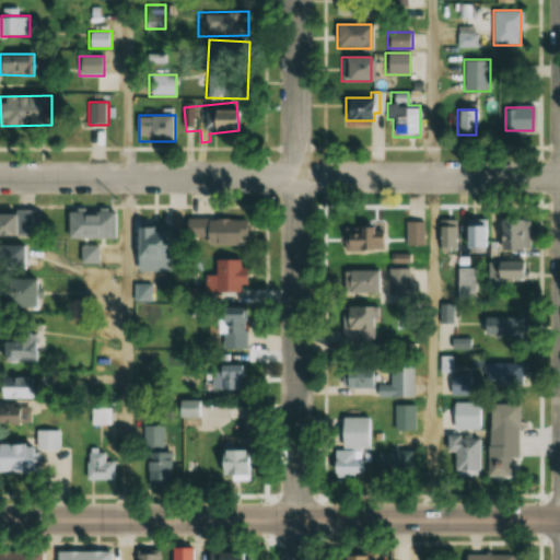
[(37,210),(16,210),(16,213),(0,213),(0,236),(37,237),(37,210)]
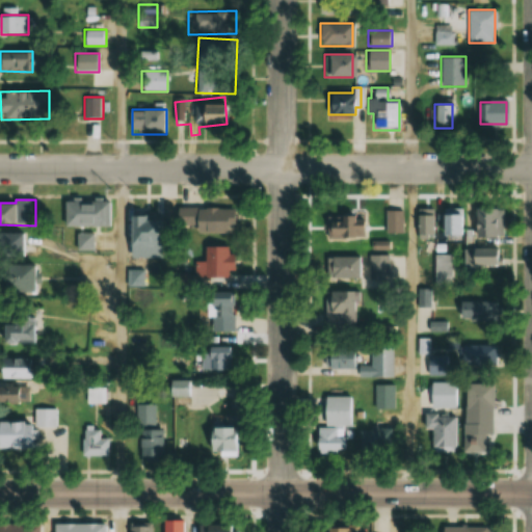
[(111,227),(111,201),(63,201),(63,227),(111,227)]
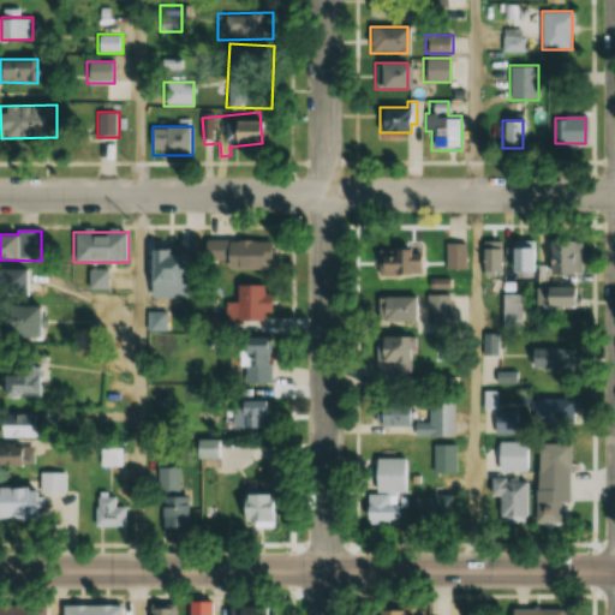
[(267,240),(222,240),(222,269),(267,269),(267,240)]
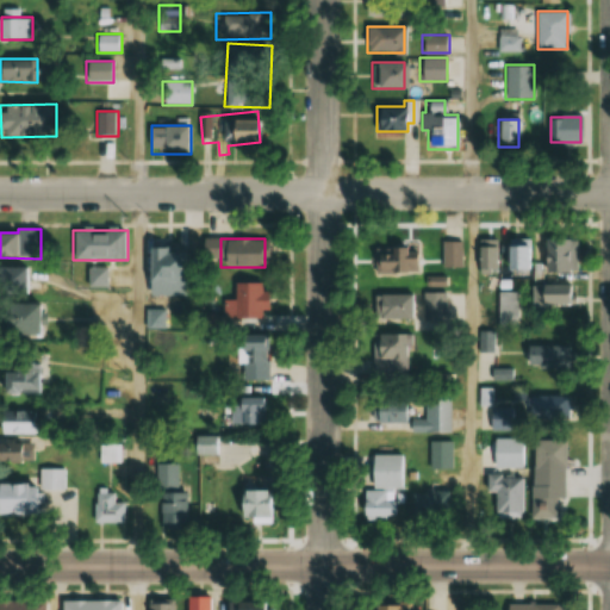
[(530,268),(530,240),(508,240),(508,268),(530,268)]
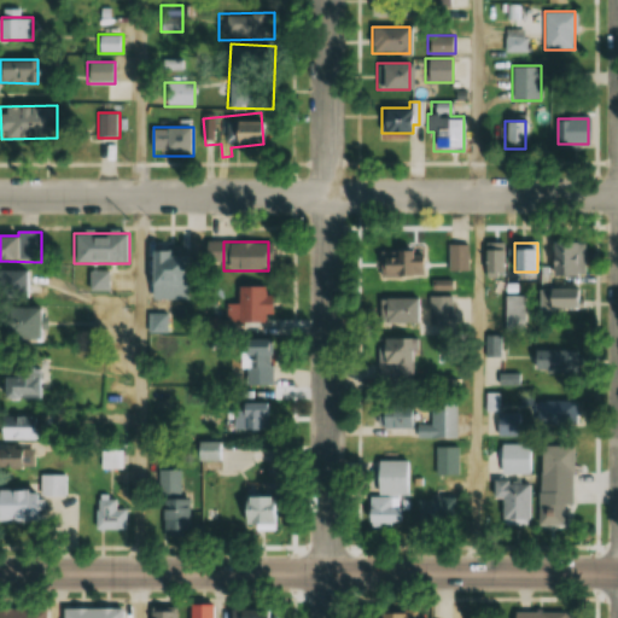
[(583,243),(551,244),(551,277),(583,275),(583,243)]
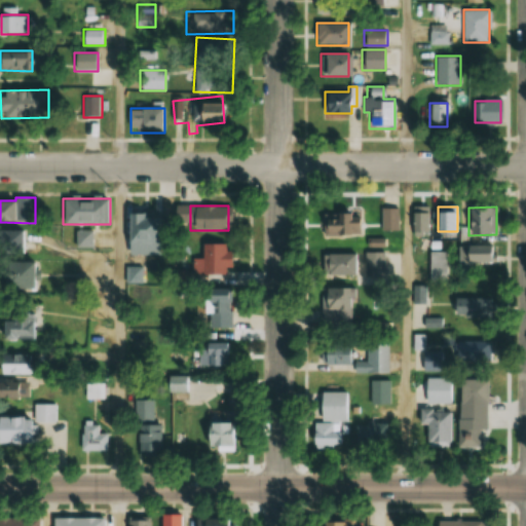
[(430,208),(414,208),(413,231),(430,231),(430,208)]
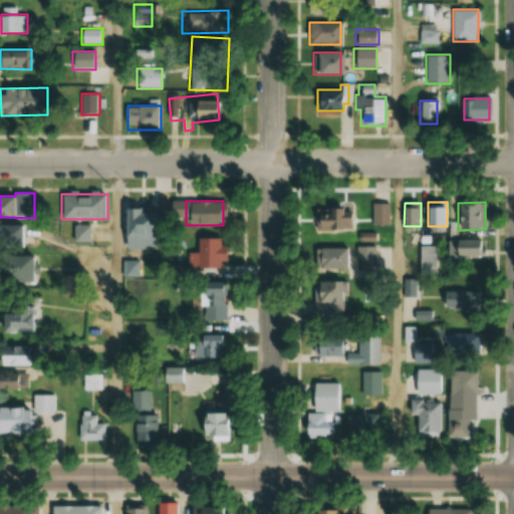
[(390,225),(390,204),(372,204),(372,225),(390,225)]
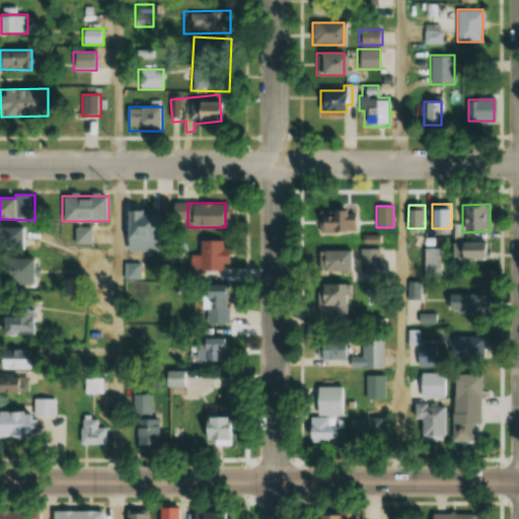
[(357,209),(328,209),(328,216),(318,216),(318,232),(357,232),(357,209)]
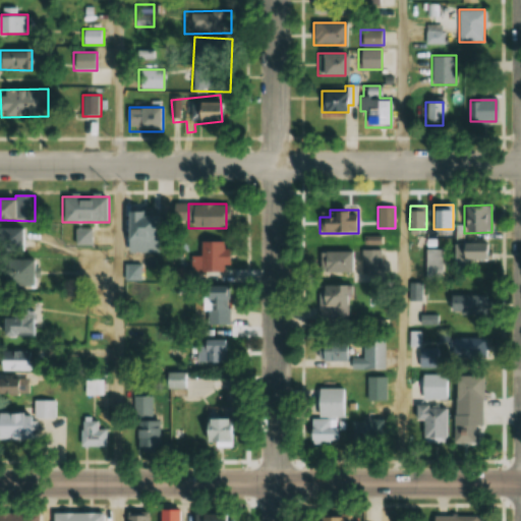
[(126,252),(158,251),(157,212),(125,213),(126,252)]
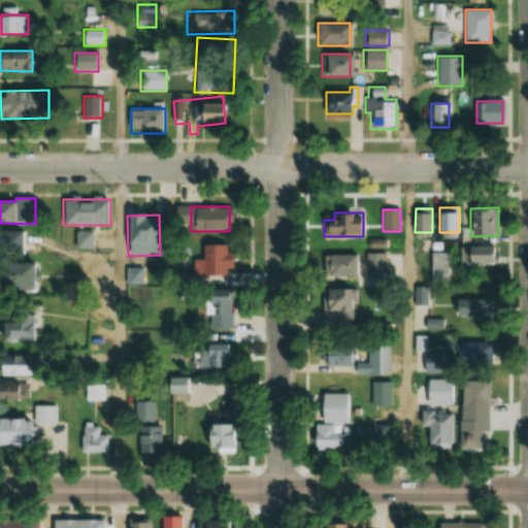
[(38,232),(0,232),(0,252),(38,253),(38,232)]
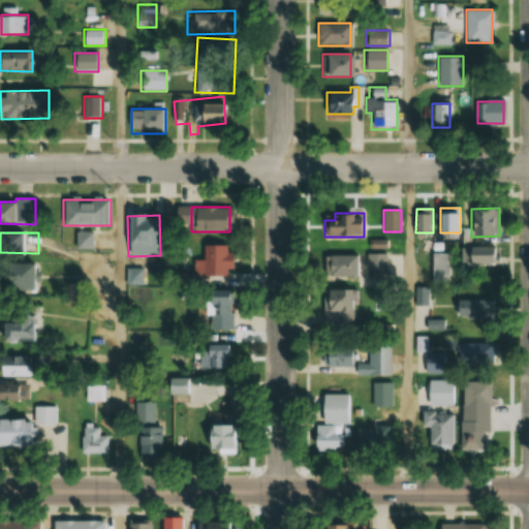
[(76,248),(94,248),(94,232),(76,232),(76,248)]
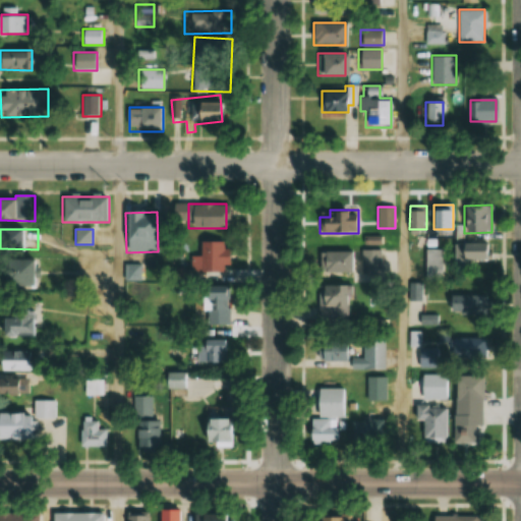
[(199,272),(228,272),(228,241),(199,241),(199,272)]
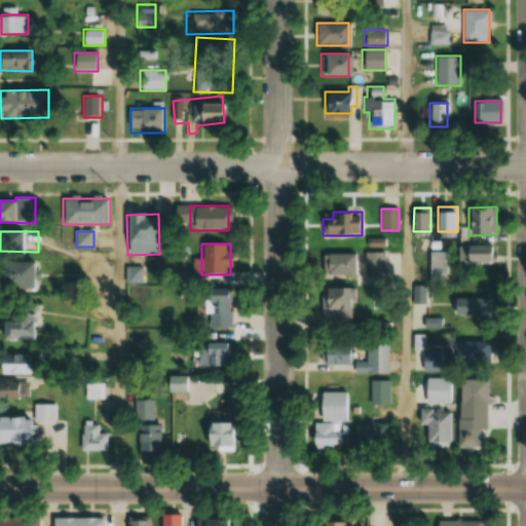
[(458,262),(491,262),(491,245),(458,245),(458,262)]
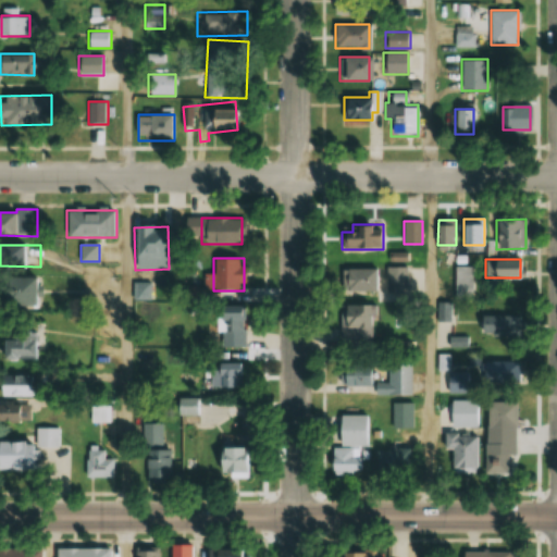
[(473,265),(455,265),(455,299),(473,299),(473,265)]
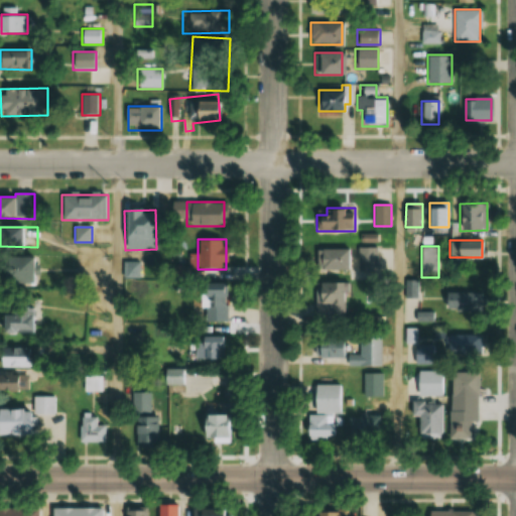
[(378,247),(356,247),(356,271),(378,271),(378,247)]
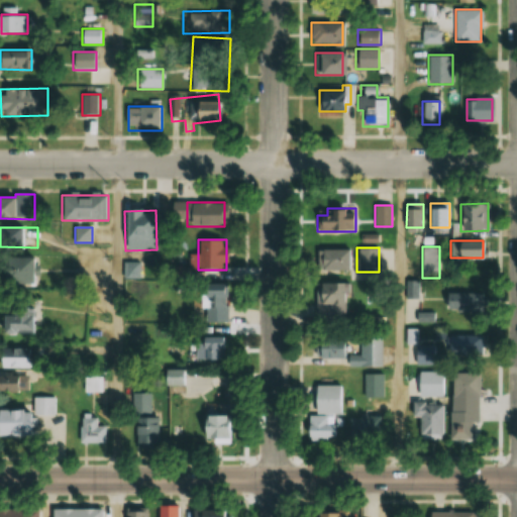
[(350,271),(350,249),(316,249),(316,271),(350,271)]
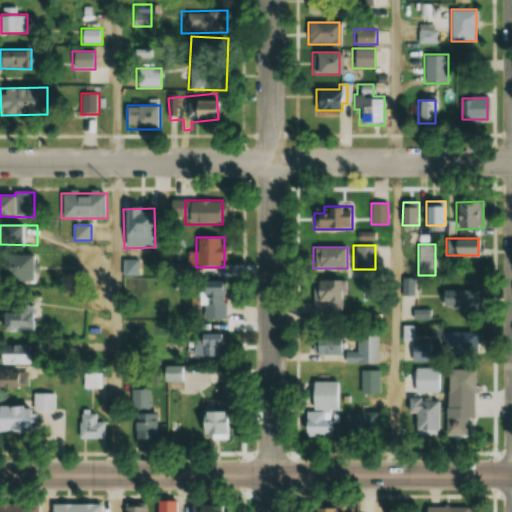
[(1,255),(1,279),(33,279),(33,255),(1,255)]
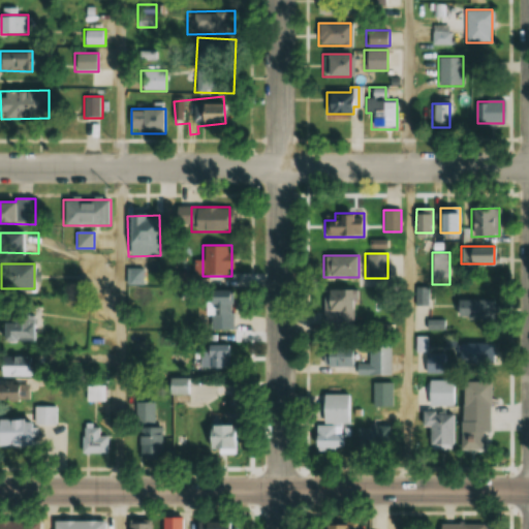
[(428,302),(428,287),(419,287),(419,302),(428,302)]
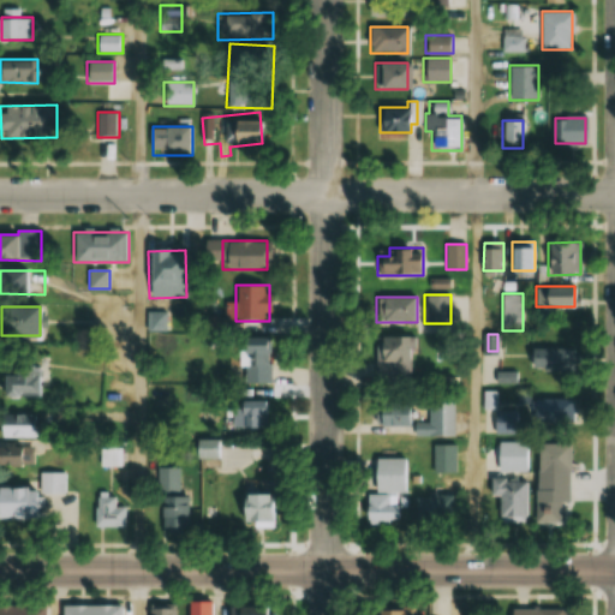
[(412,335),(375,335),(375,365),(412,365),(412,335)]
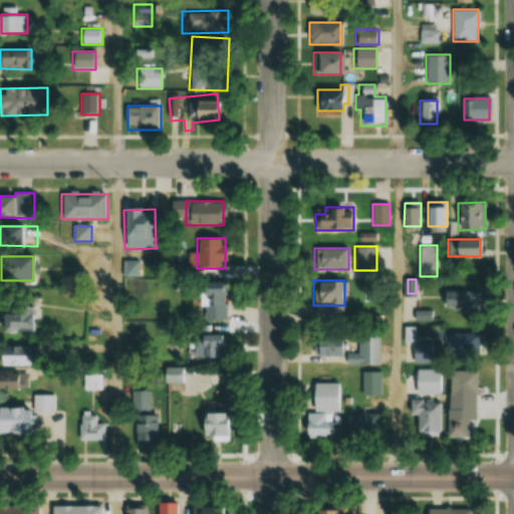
[(197,320),(227,320),(227,288),(197,288),(197,320)]
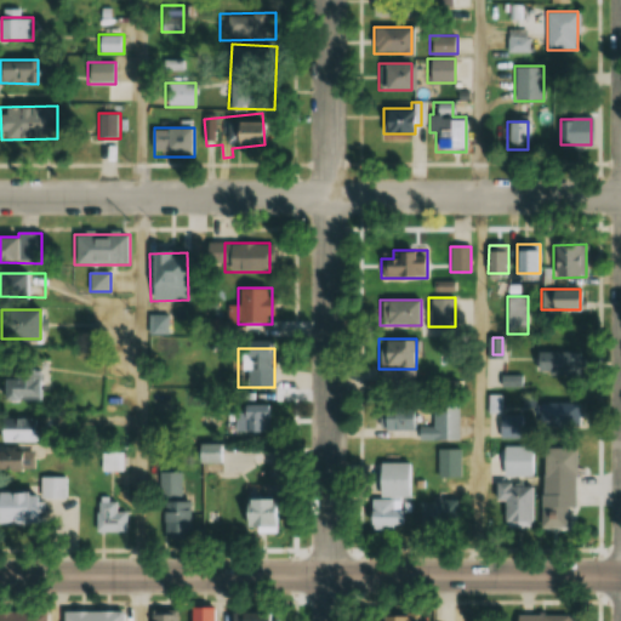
[(534,375),(577,375),(577,352),(534,352),(534,375)]
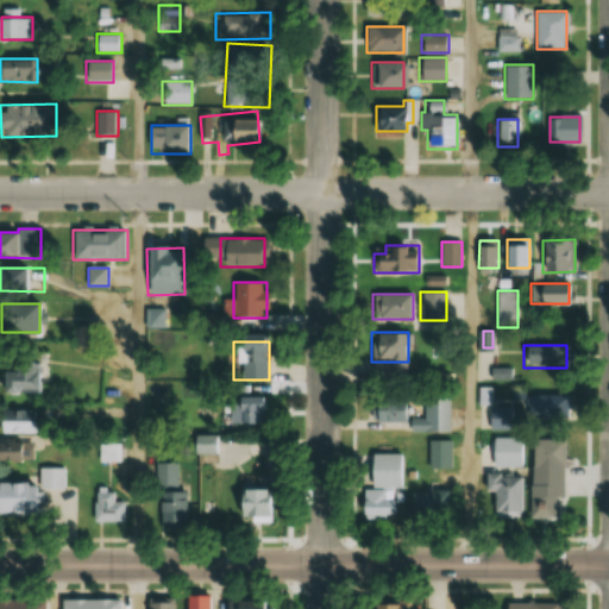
[(0,391),(37,393),(37,362),(0,360),(0,391)]
